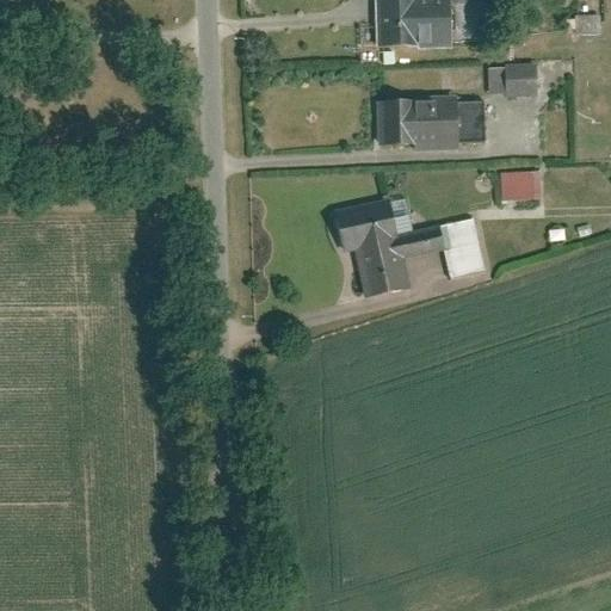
[(371,0),(374,47),(412,44),(412,47),(449,45),(446,0),(371,0)]
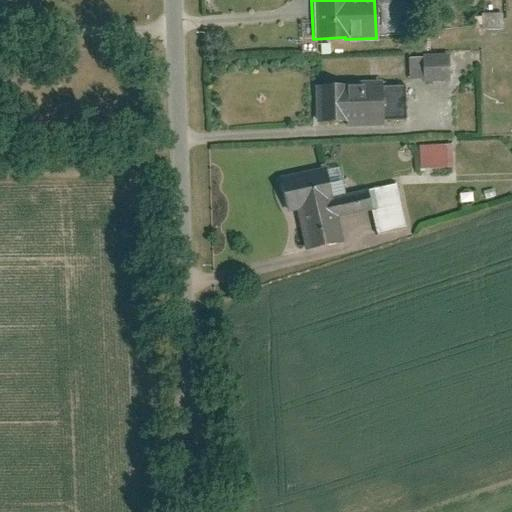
[(448,54),(419,56),(421,81),(449,80),(448,54)]
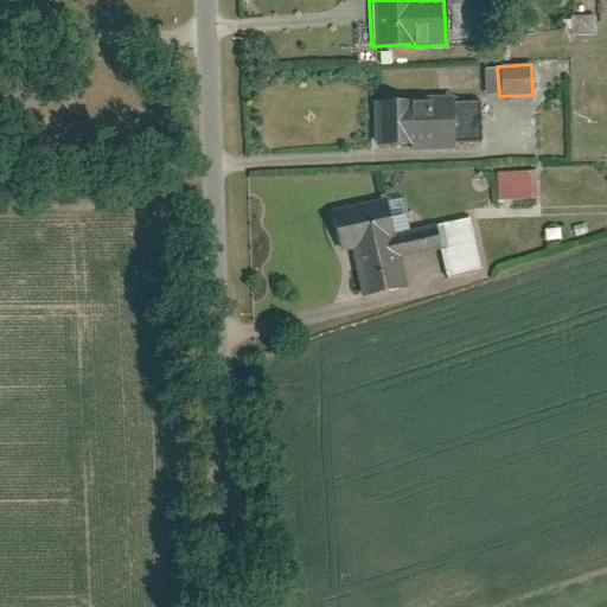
[(451,97),(370,102),(372,147),(454,142),(451,103),(451,97)]
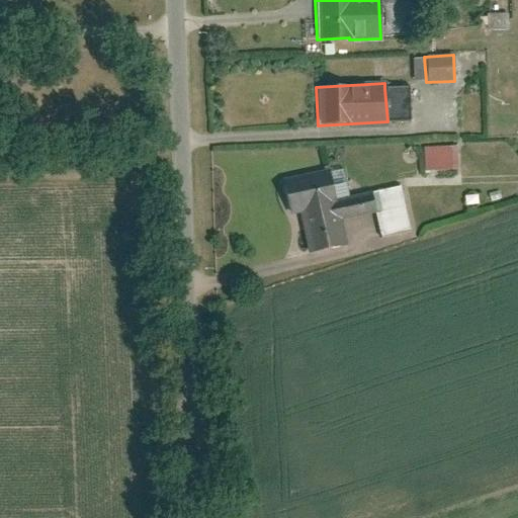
[(384,88),(387,121),(414,119),(412,86),(384,88)]
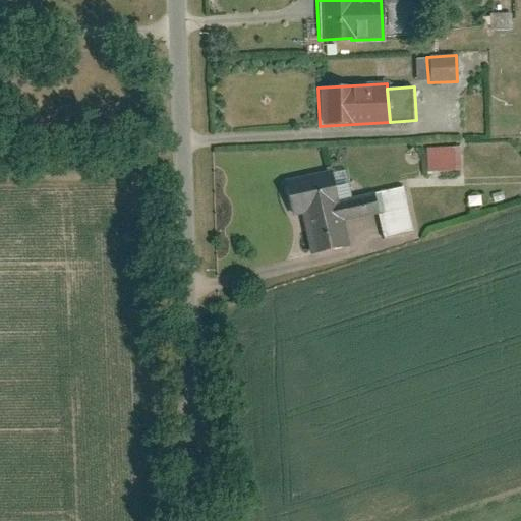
[(458,147),(426,148),(427,173),(459,172),(458,147)]
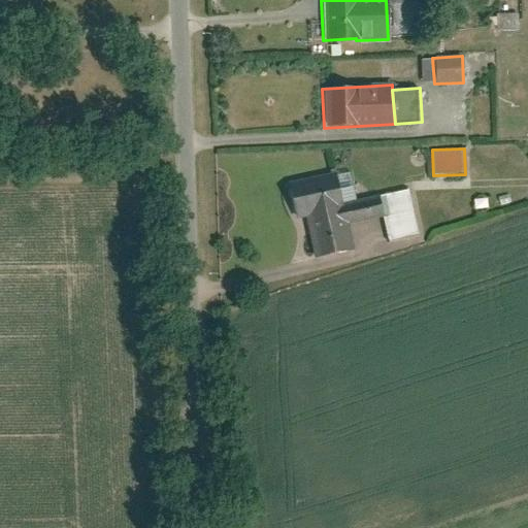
[(333,173),(285,184),(293,218),(304,215),(314,256),(350,248),(344,225),(340,204),(333,173)]
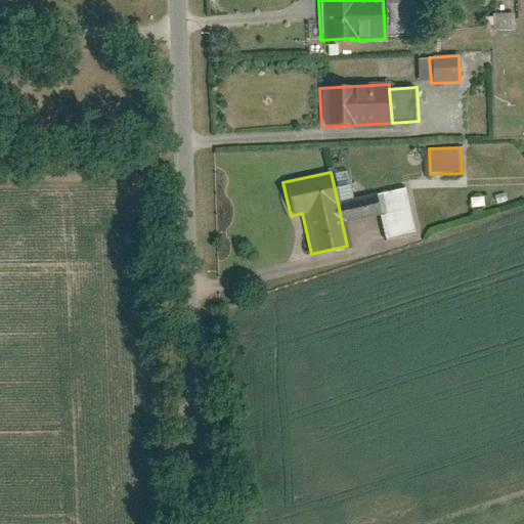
[(383,235),(410,229),(401,187),(373,194),(378,215),(383,235)]
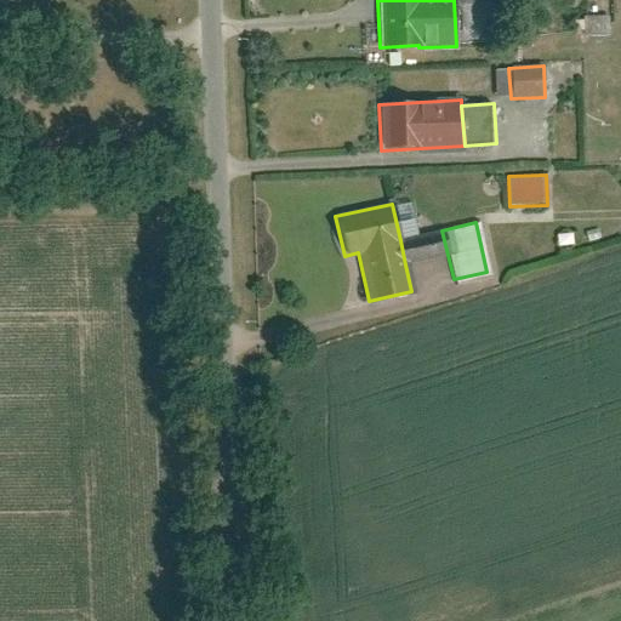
[(448,255),(442,231),(400,240),(405,265),(448,255)]
